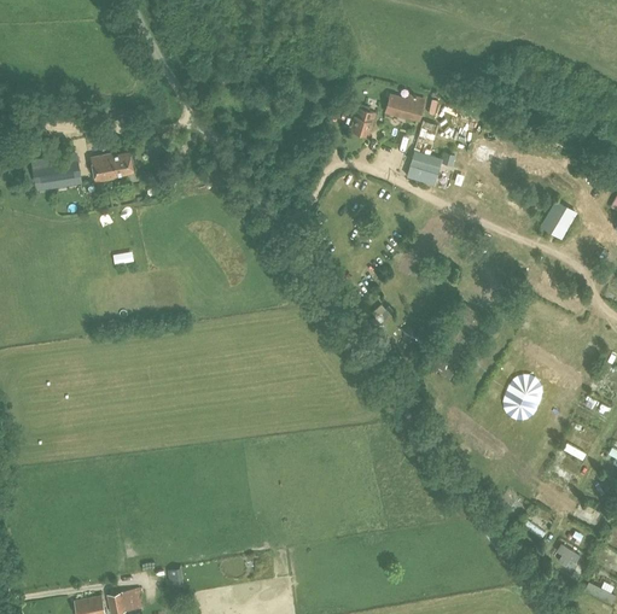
[(407,100),(389,97),(384,113),(401,118),(401,117),(414,121),(419,118),(421,105),(418,104),(418,99),(407,97),(407,100)]
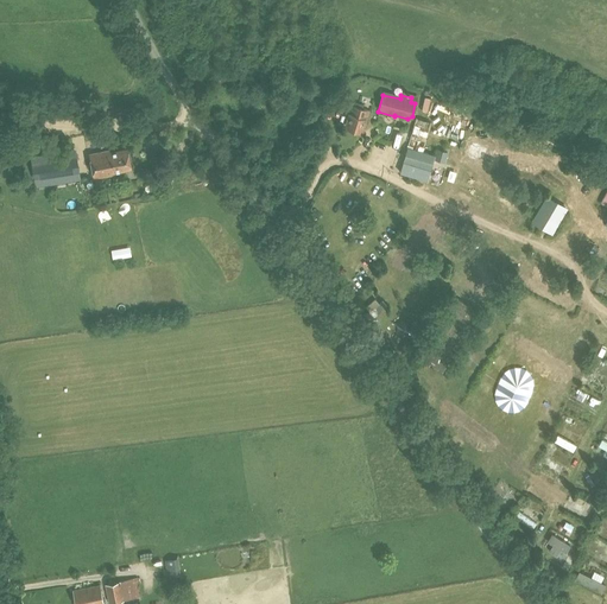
[(368,113),(351,108),(345,128),(362,133),(368,113)]
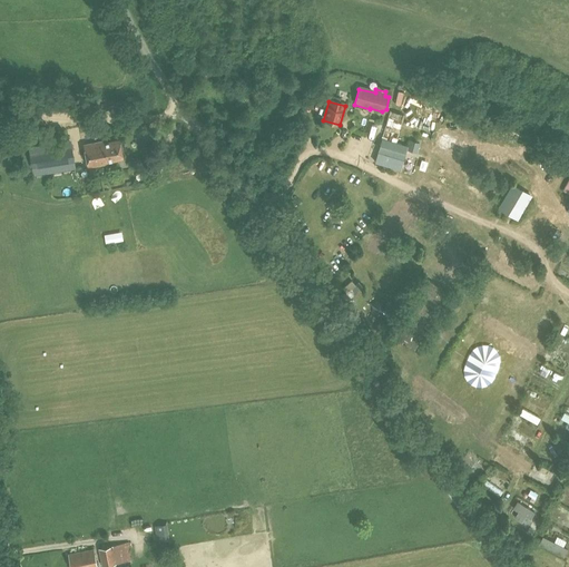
[(390,113),(382,140),(374,164),(400,172),(406,148),(394,145),(403,117),(390,113)]
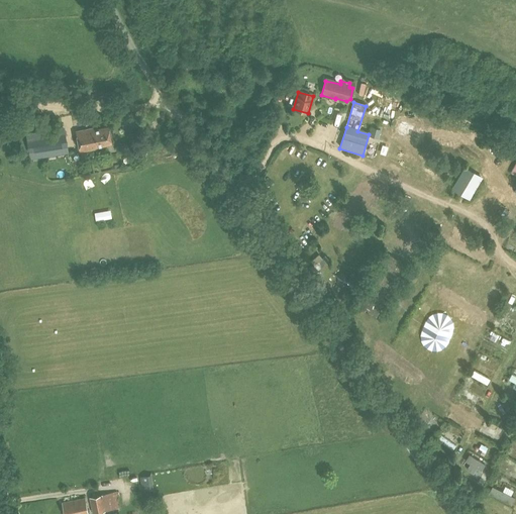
[(423,128),(430,133),(437,124),(439,121),(432,116),(423,128)]
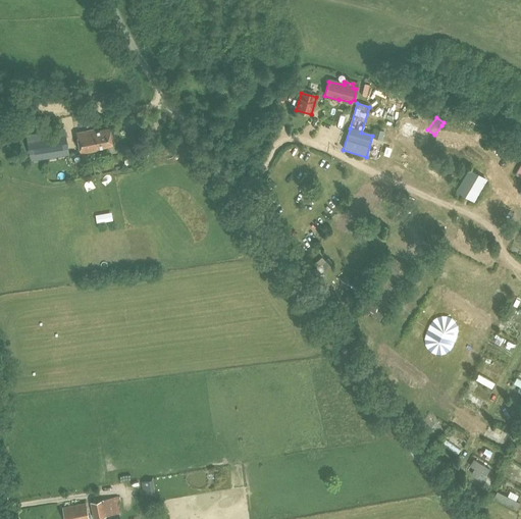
[(34,120),(35,130),(43,128),(42,119),(34,120)]
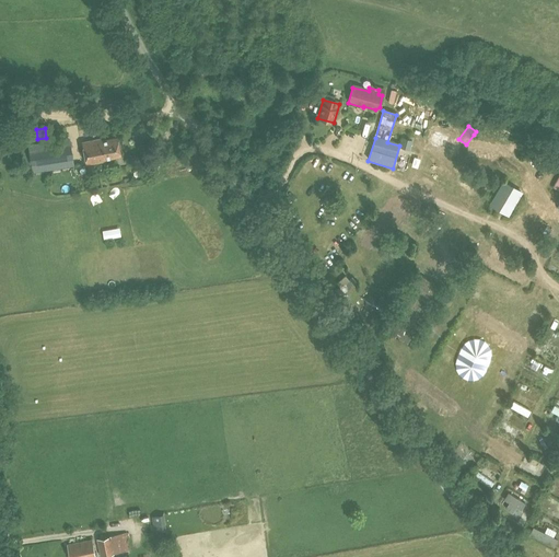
[(474,135),(466,144),(464,147),(472,153),(481,140),(474,135)]
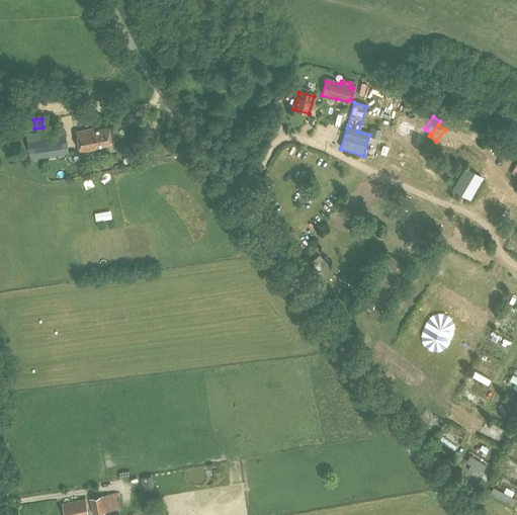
[(75,134),(80,154),(97,150),(96,149),(111,146),(107,129),(93,133),(93,130),(75,134)]
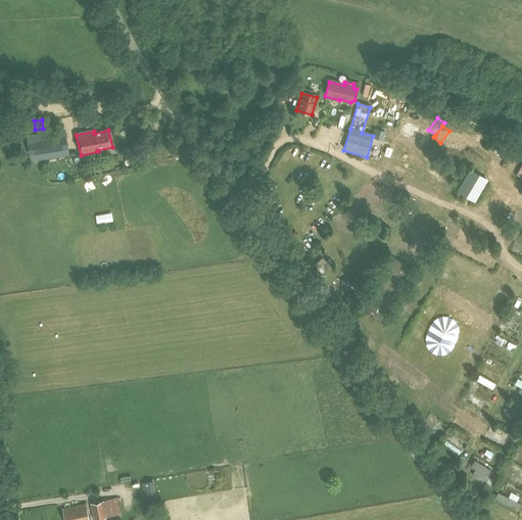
[(375,130),(372,140),(381,142),(384,133),(375,130)]
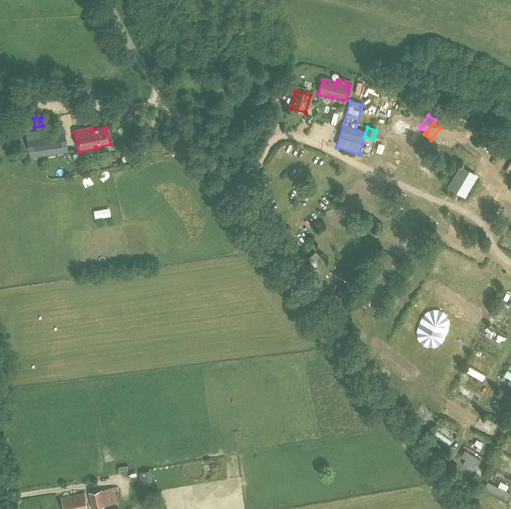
[(446,138),(453,144),(460,134),(462,132),(455,127),(446,138)]
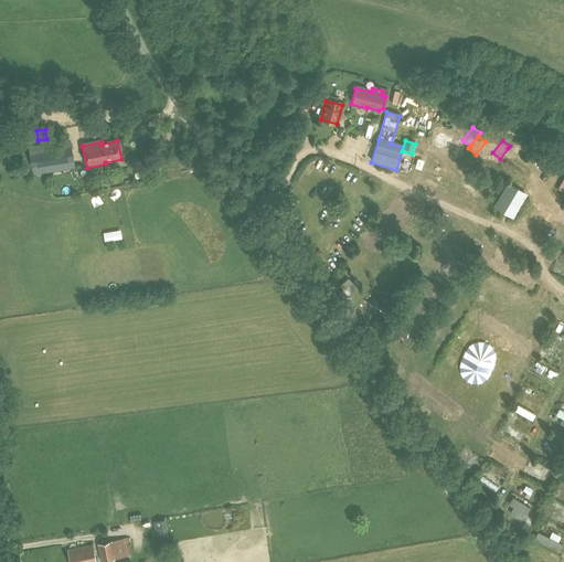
[(34,147),(39,170),(32,171),(34,184),(42,183),(42,182),(40,172),(74,167),(70,141),(34,147)]
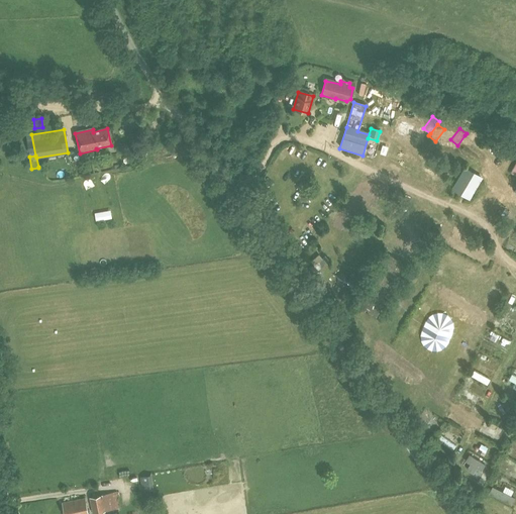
[(413,143),(416,138),(412,136),(415,131),(413,130),(407,140),(413,143)]
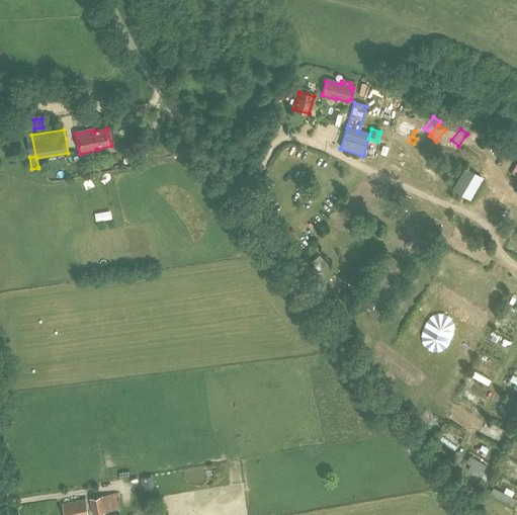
[(465,136),(458,146),(456,148),(463,153),(472,142),(465,136)]
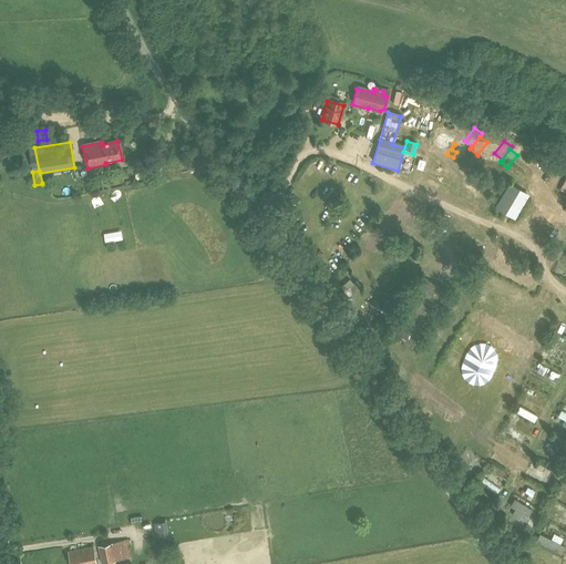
[(543,159),(535,171),(541,175),(549,163),(543,159)]
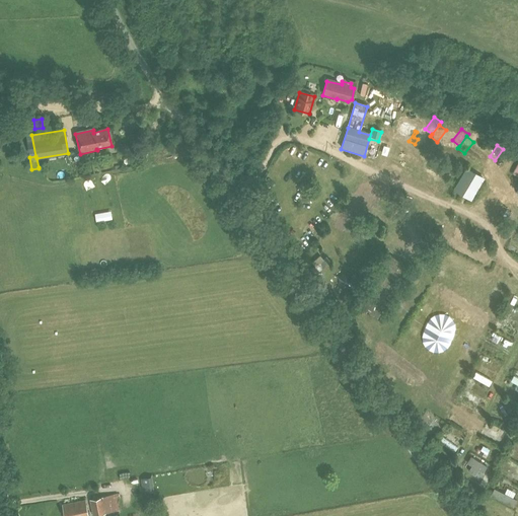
[(503,149),(495,160),(502,165),(509,154),(504,150),(503,149)]
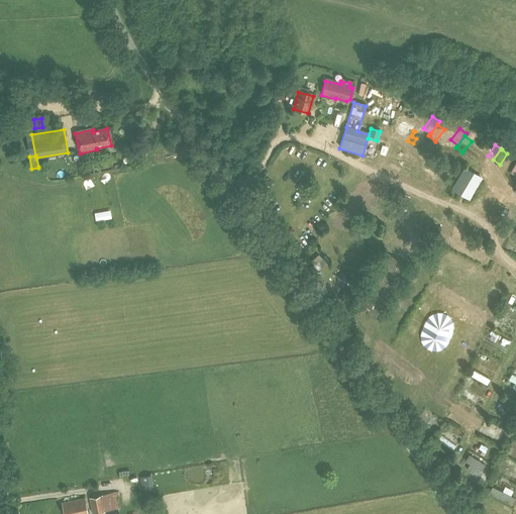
[(303,156),(300,161),(307,166),(310,162),(303,156)]
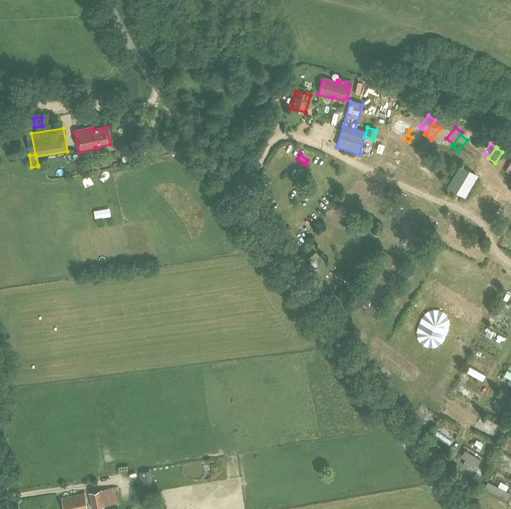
[(510,156),(502,167),(509,171),(510,167),(510,156)]
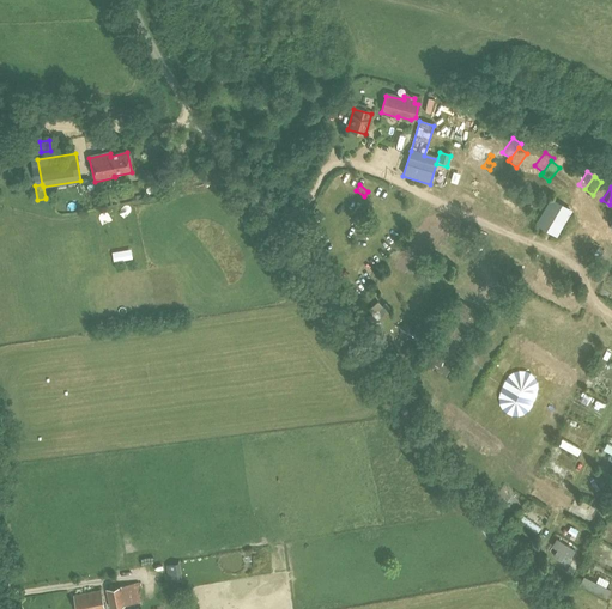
[(369,198),(381,201),(383,194),(371,190),(369,198)]
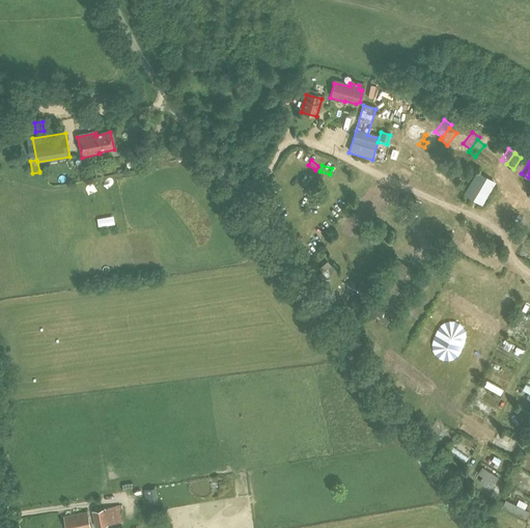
[(495,184),(476,172),(463,196),(481,206),(495,184)]
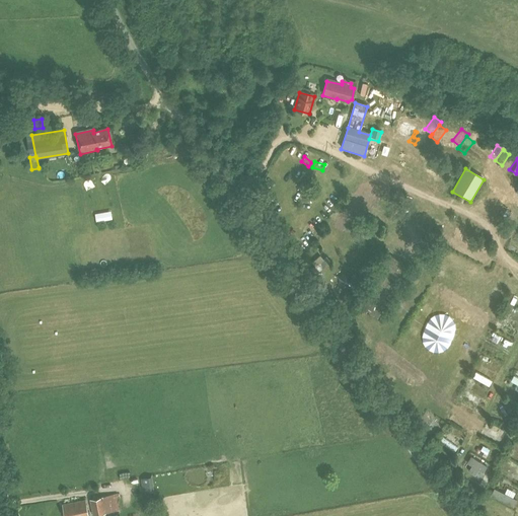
[(272,187),(268,192),(278,199),(282,194),(272,187)]
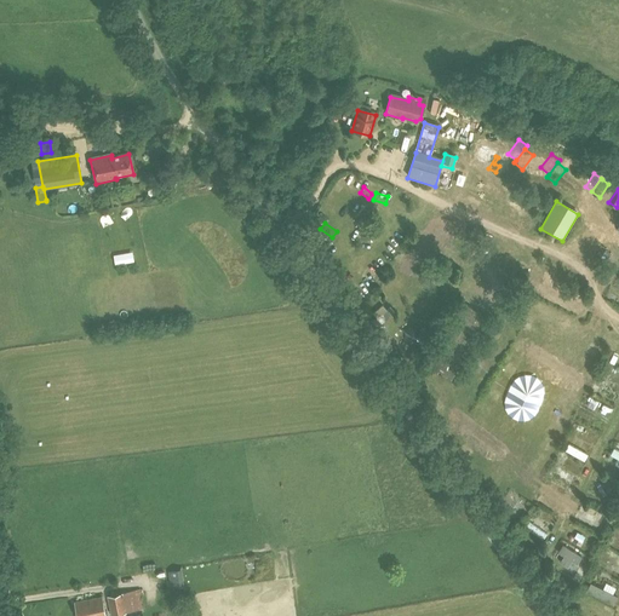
[(420,303),(413,314),(420,318),(428,308),(420,303)]
